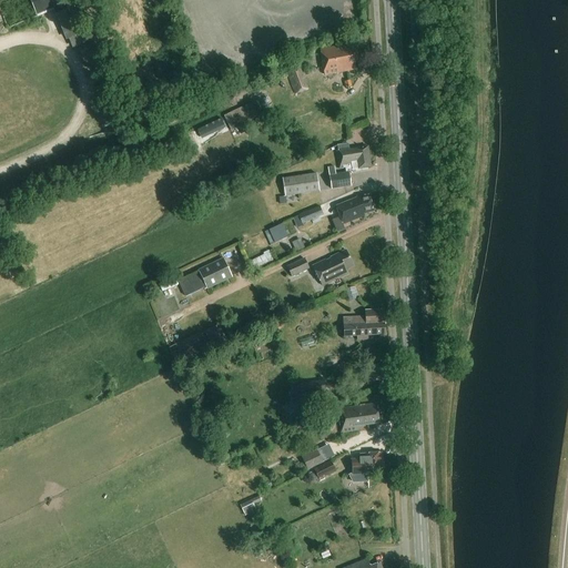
[(30,0),(38,14),(69,1),(68,0),(30,0)]
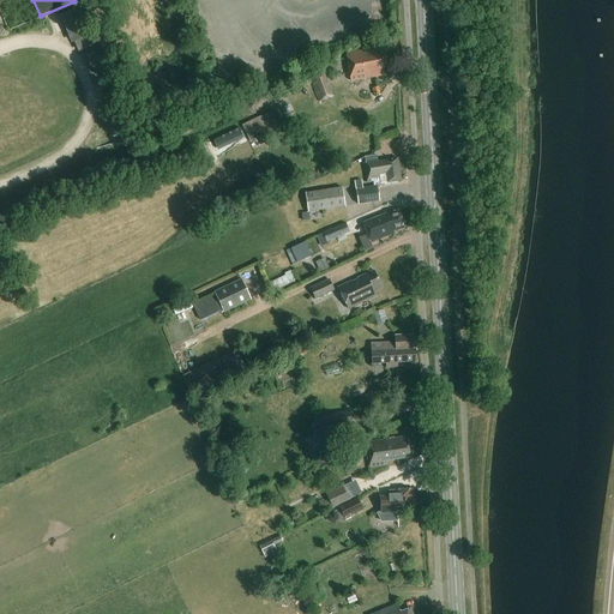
[(384,67),(387,66),(385,54),(381,55),(379,48),(347,54),(351,80),(385,74),(384,67)]
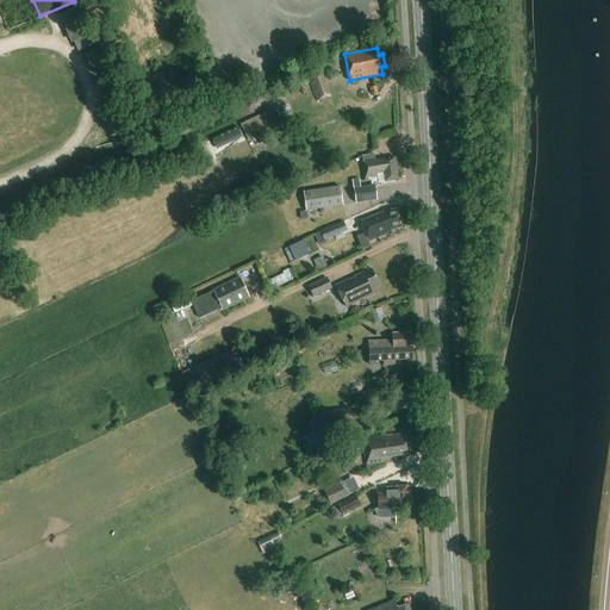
[(332,97),(323,73),(307,79),(316,101),(318,100),(318,101),(332,97)]
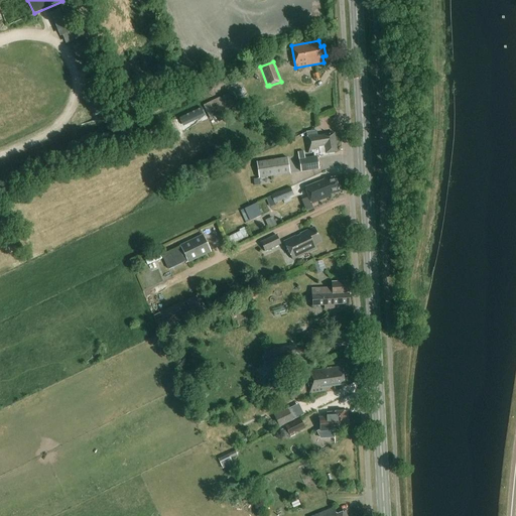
[(127,74),(127,76),(123,85),(133,88),(135,84),(137,78),(127,74)]
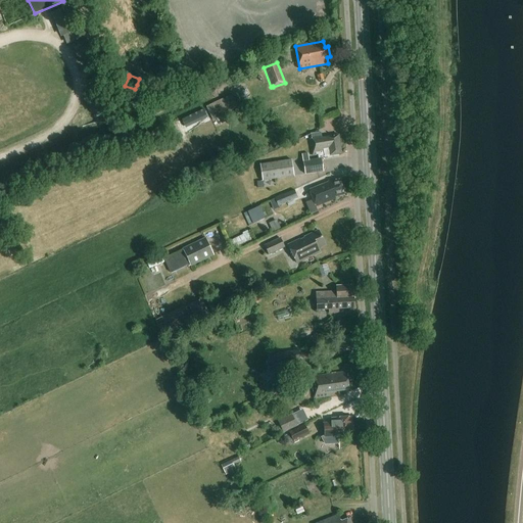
[(234,93),(206,107),(212,121),(241,106),(234,93)]
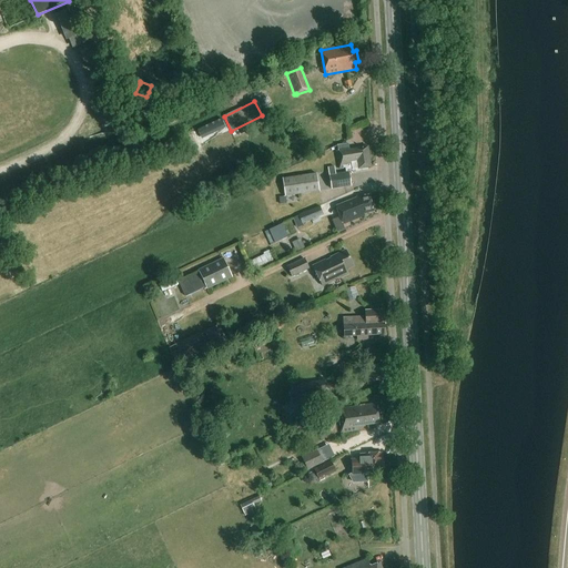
[(222,119),(203,128),(208,138),(226,129),(222,119)]
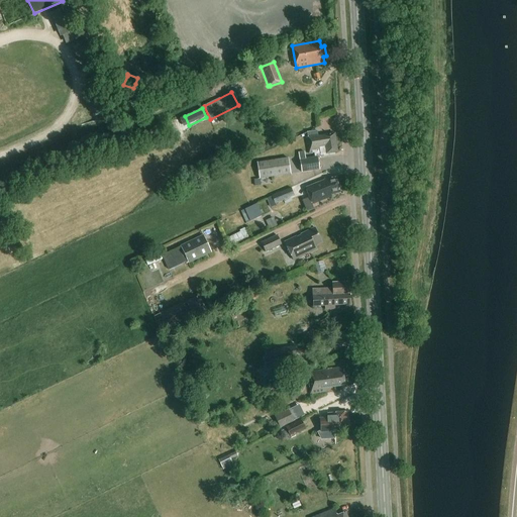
[(308,137),(305,137),(307,153),(314,152),(315,158),(305,159),(305,154),(299,156),(301,173),(320,170),(318,156),(336,153),(336,149),(334,135),(316,137),(315,132),(307,133),(308,137)]
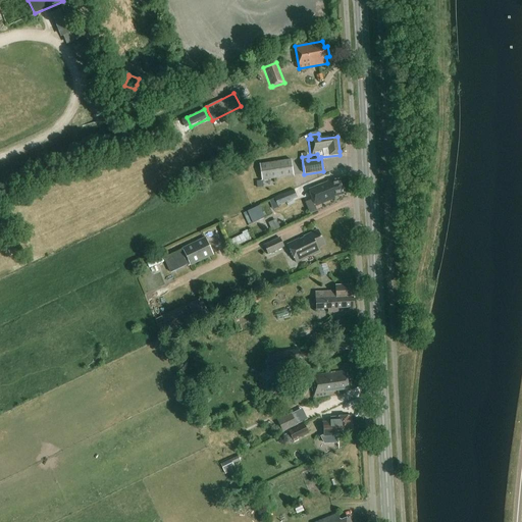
[(259,164),(262,181),(294,176),(292,159),(259,164)]
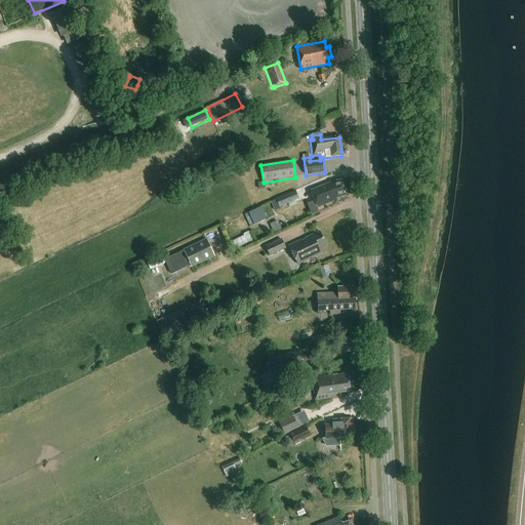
[(330,183),(310,190),(317,207),(336,200),(336,197),(345,194),(341,180),(330,183)]
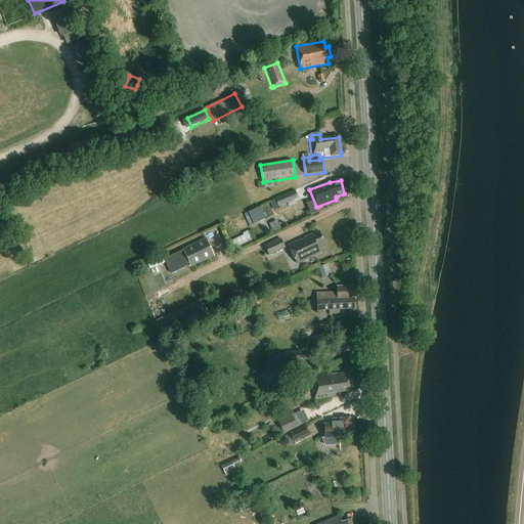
[(279,208),(279,207),(298,199),(295,190),(275,199),(270,201),(274,210),(279,208)]
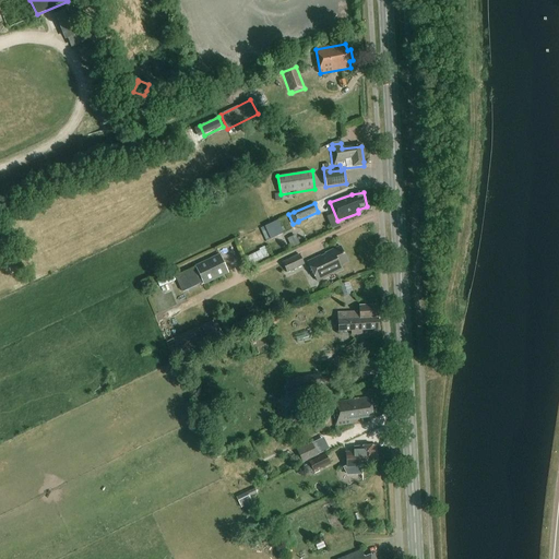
[(277,221),(264,227),(271,240),(284,234),(277,221)]
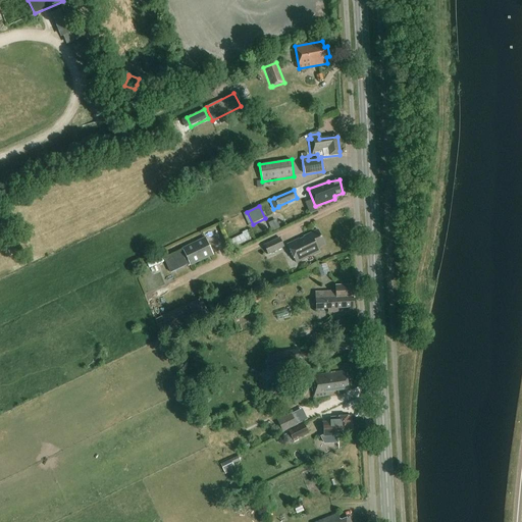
[(277,220),(269,223),(273,232),(281,228),(277,220)]
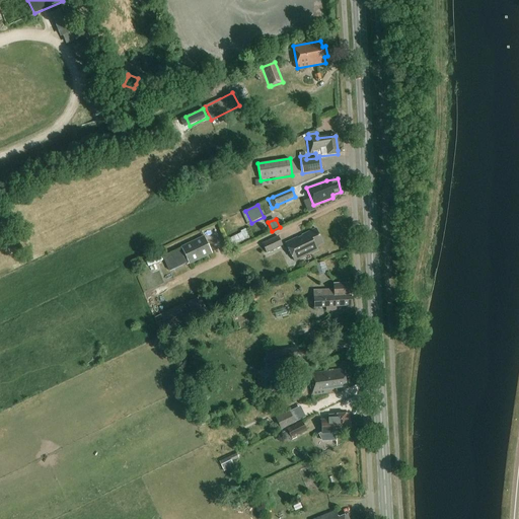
[(315,245),(322,242),(315,228),(302,234),(303,236),(298,238),(297,237),(286,243),(294,261),(317,250),(315,245)]
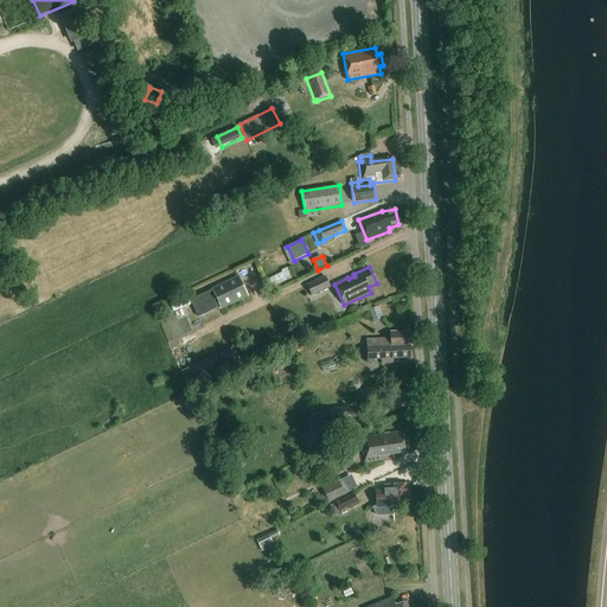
[(288,269),(268,279),(273,288),(293,279),(288,269)]
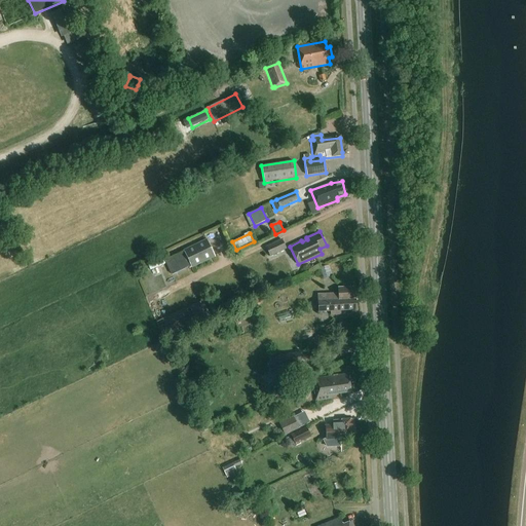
[(265,247),(270,257),(287,249),(282,238),(265,247)]
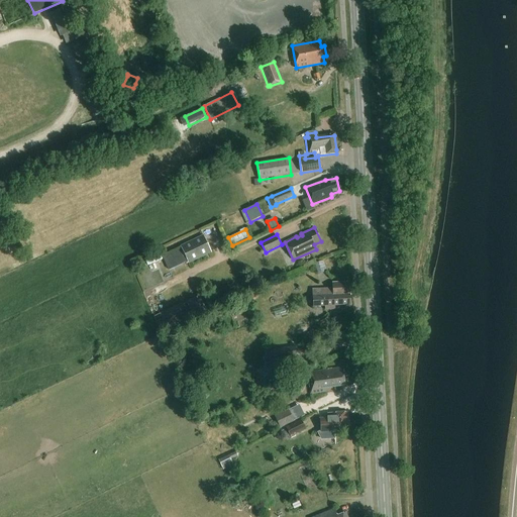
[(189,263),(211,251),(203,235),(181,245),(189,263)]
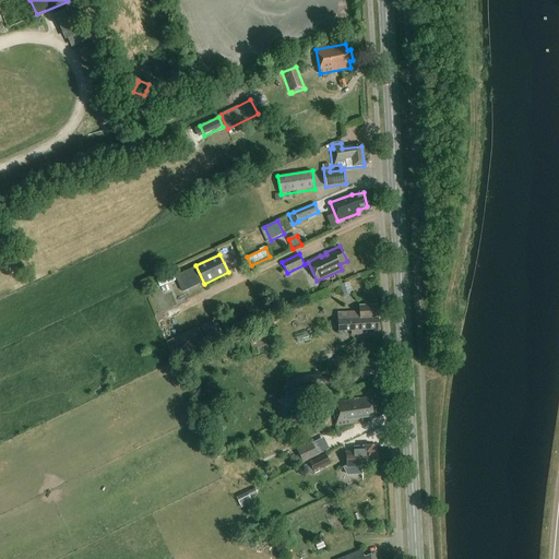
[(162,285),(178,281),(177,274),(161,278),(162,285)]
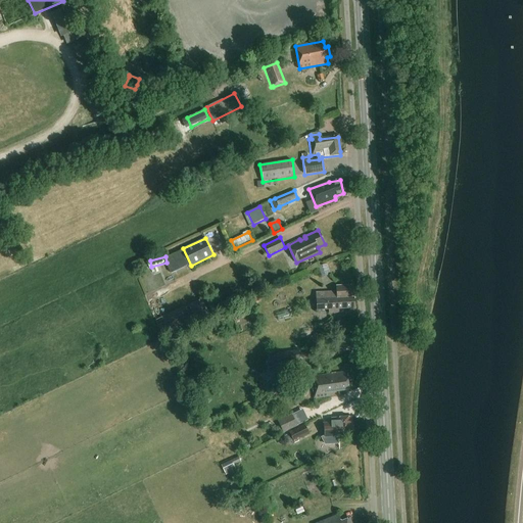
[(327,264),(319,266),(322,277),(330,275),(327,264)]
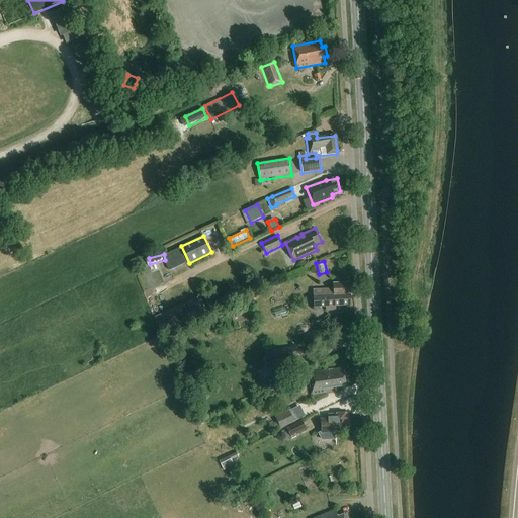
[(324,289),(313,289),(314,308),(326,308),(326,311),(336,311),(336,306),(351,306),(350,283),(334,284),(334,290),(325,290),(324,289)]
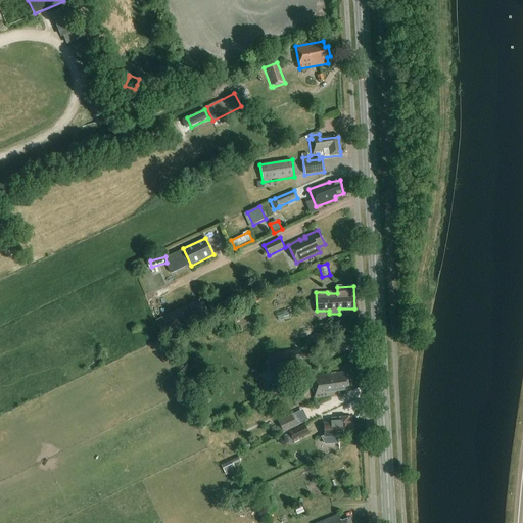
[(287,311),(276,314),(278,319),(289,316),(287,311)]
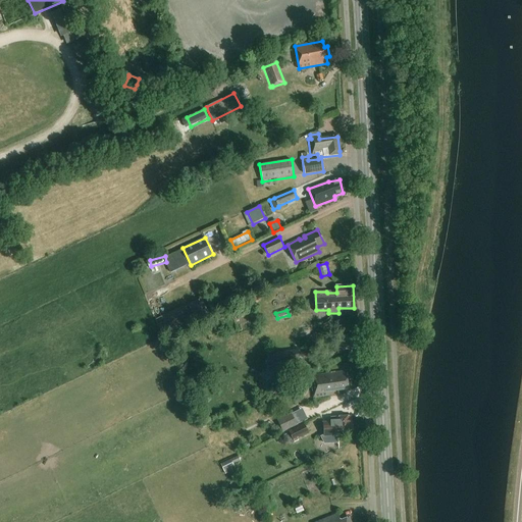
[(276,354),(270,355),(275,372),(292,369),(291,362),(299,361),(298,350),(276,353),(276,354)]
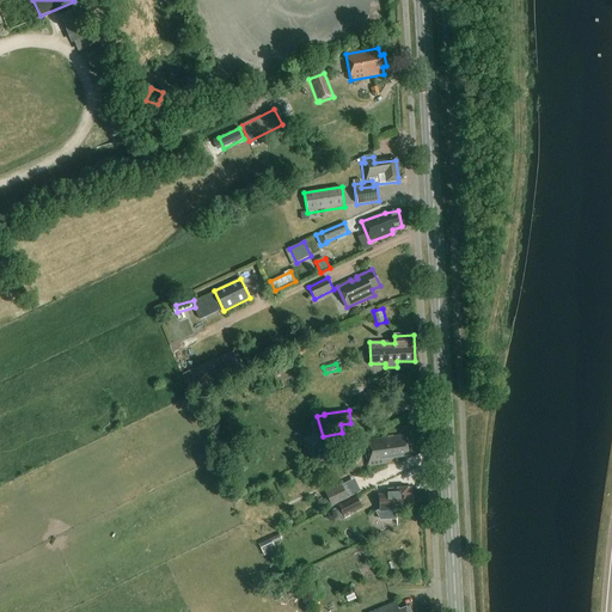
[(387,457),(408,456),(407,436),(366,440),(367,465),(387,464),(387,457)]
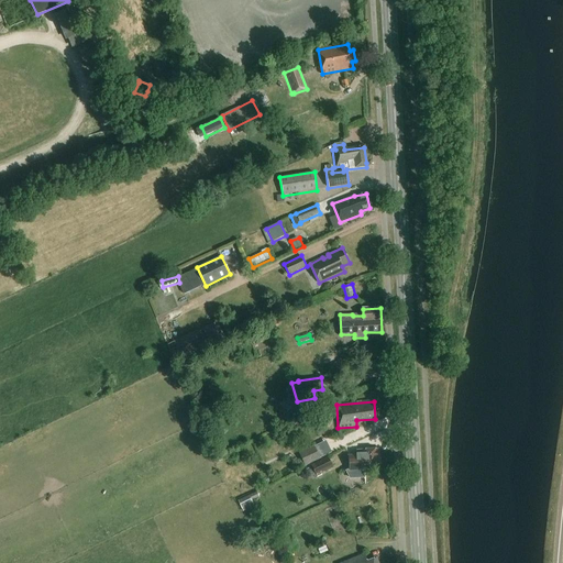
[(313,446),(299,453),(306,466),(320,459),(313,446)]
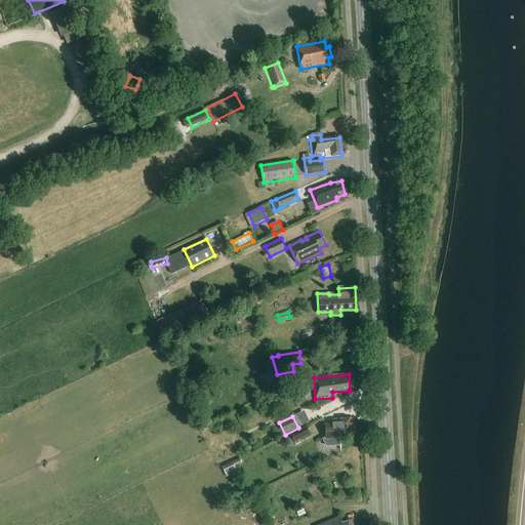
[(332,425),(325,426),(325,438),(323,440),(327,446),(340,445),(339,434),(354,433),(353,418),(332,419),(332,425)]
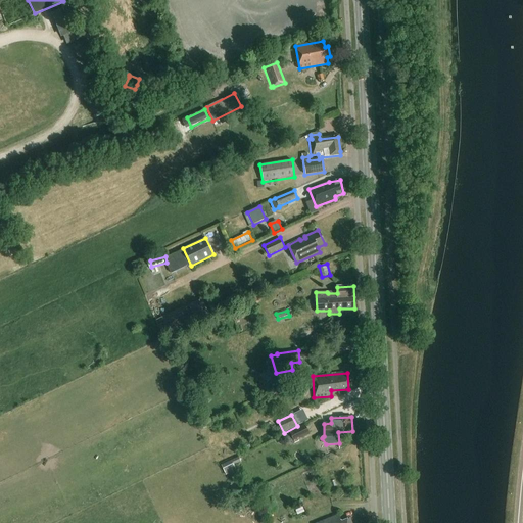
[(303,426),(284,435),(282,436),(286,444),(293,440),(294,442),(308,434),(303,426)]
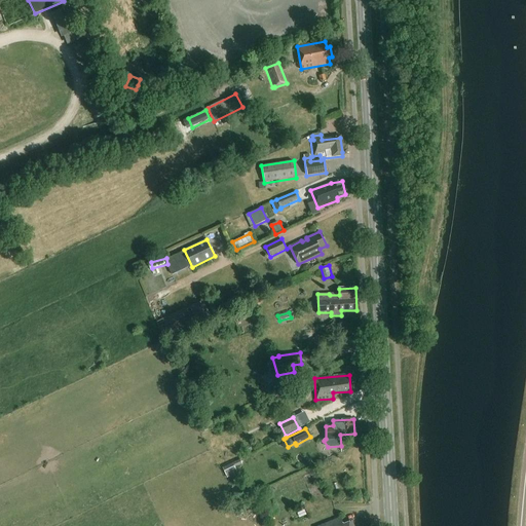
[(240,459),(222,468),(227,478),(231,477),(229,473),(236,470),(235,468),(242,464),(240,459)]
